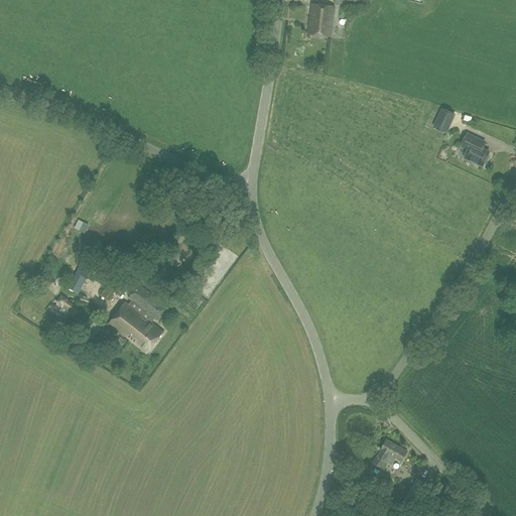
[(330,36),(334,6),(311,4),(308,34),(330,36)]
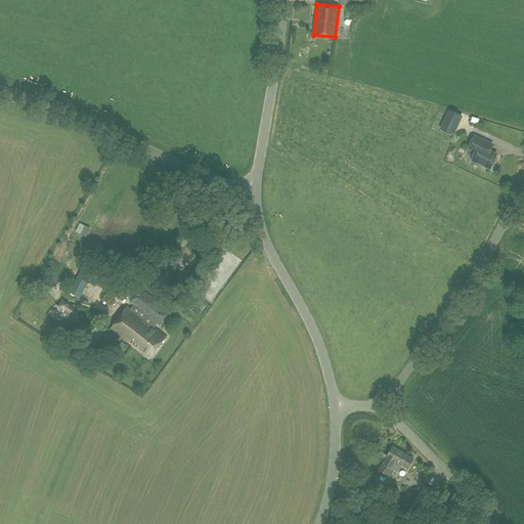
[(462,117),(449,111),(441,129),(453,135),(462,117)]
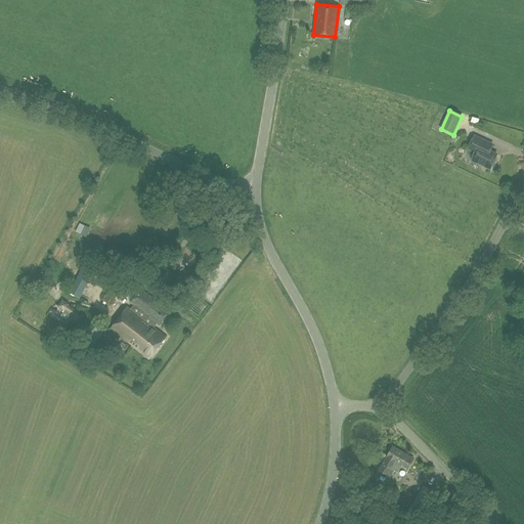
[(490,169),(491,166),(494,166),(497,159),(495,157),(496,155),(484,148),(487,142),(474,136),(469,148),(476,153),(472,160),(490,169)]
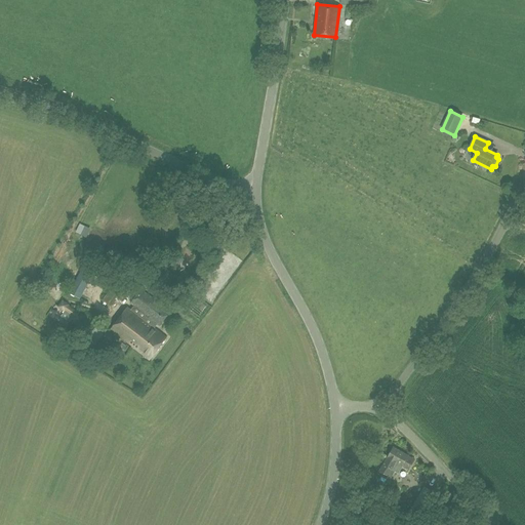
[(130,303),(149,316),(146,320),(128,307),(111,329),(150,359),(167,336),(155,327),(158,323),(160,325),(170,311),(142,288),(130,303)]
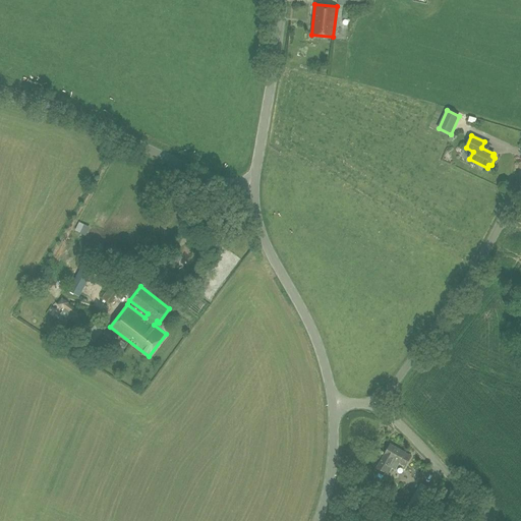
[(72,316),(77,309),(68,303),(63,309),(72,316)]
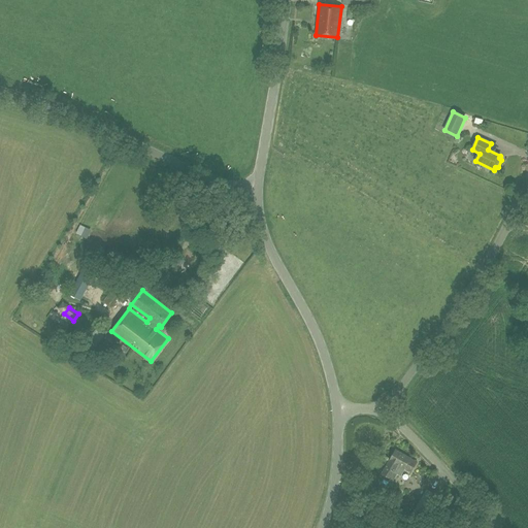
[(382,472),(392,480),(396,472),(400,474),(404,468),(410,472),(418,462),(396,449),(382,472)]
